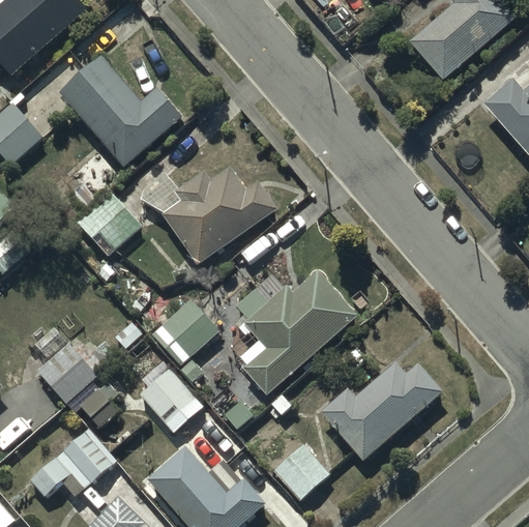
[(2,0),(0,2),(0,64),(8,75),(85,10),(77,0),(2,0)]
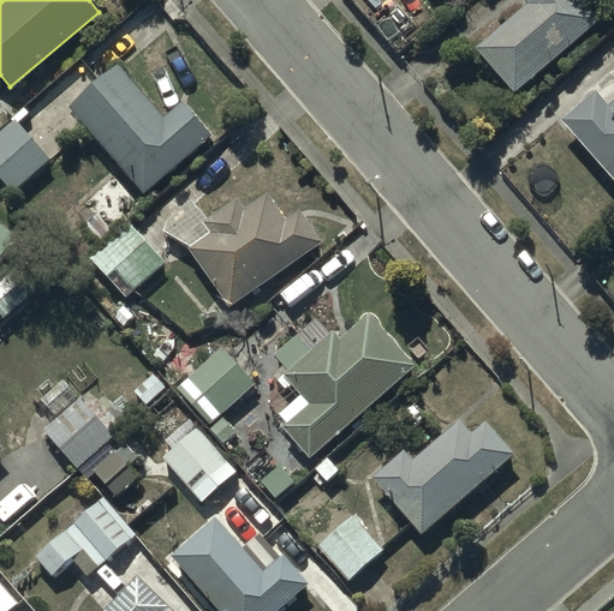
[(514,95),(598,19),(580,0),(519,0),(524,5),(475,49),(514,95)]
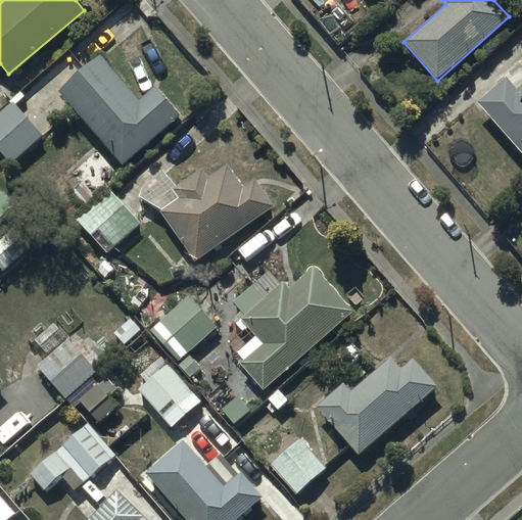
[(58,91),(123,164),(180,114),(155,86),(139,100),(100,55),(58,91)]
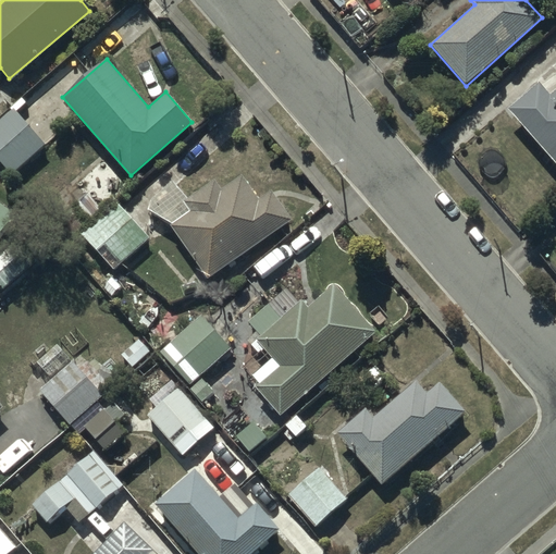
[(540,83),(509,110),(555,161),(555,91),(552,96),(540,83)]
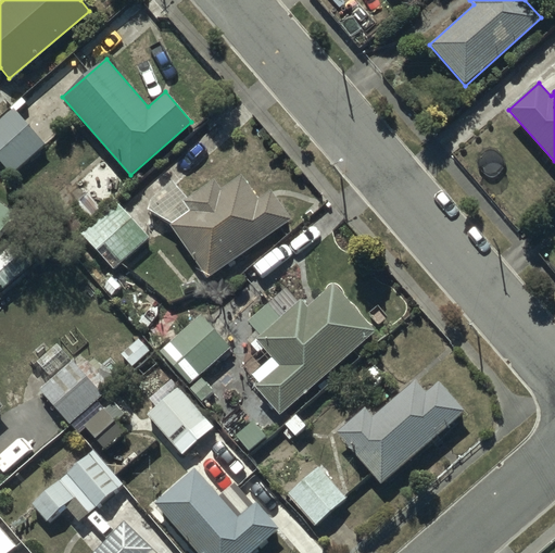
[(0,161),(12,174),(42,145),(10,110),(0,118),(0,161)]
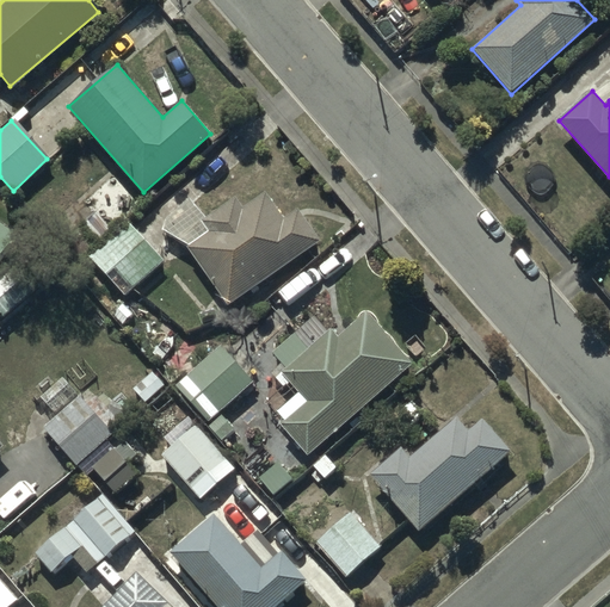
[(188,246),(227,302),(321,241),(300,209),(283,218),(265,192),(242,206),(236,197),(204,217),(192,199),(165,217),(161,230),(188,246)]
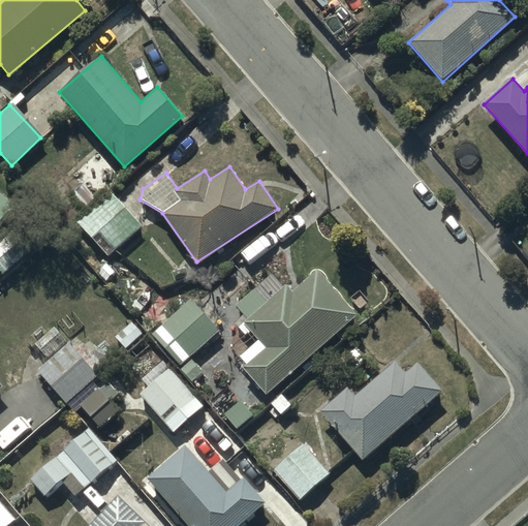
[(70,222),(96,197),(82,184),(70,195),(74,199),(61,213),(70,222)]
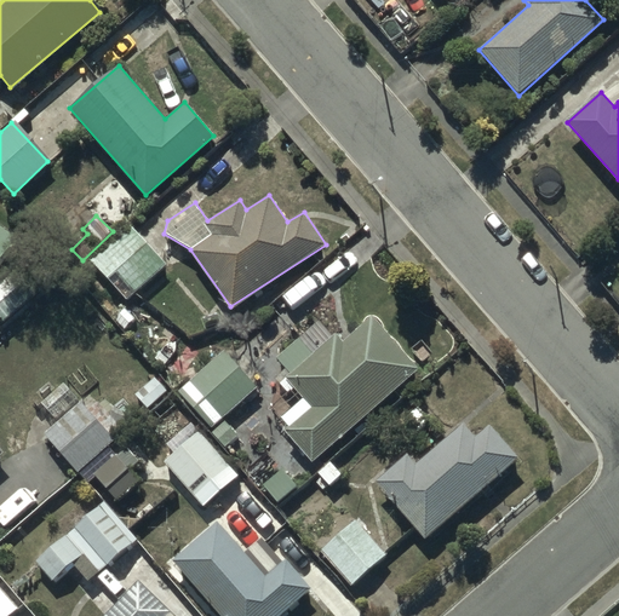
[(0,260),(17,237),(0,224),(0,260)]
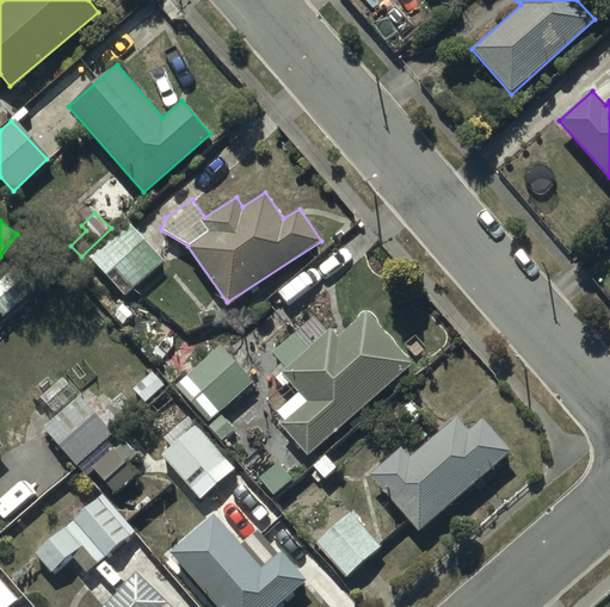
[(129,222),(88,255),(123,296),(162,261),(129,222)]
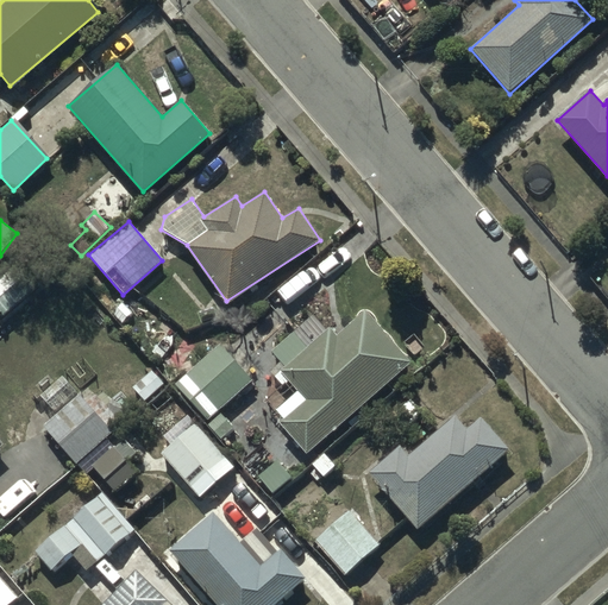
[(0,312),(4,315),(27,294),(8,272),(0,278),(0,312)]
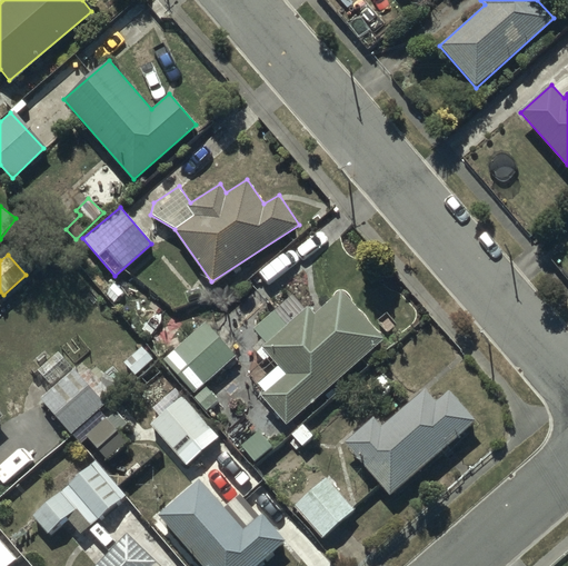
[(261,395),(286,424),(385,338),(342,289),(315,315),(308,308),(306,310),(292,295),(253,328),(262,338),(251,347),(262,359),(248,373),(265,391),(261,395)]
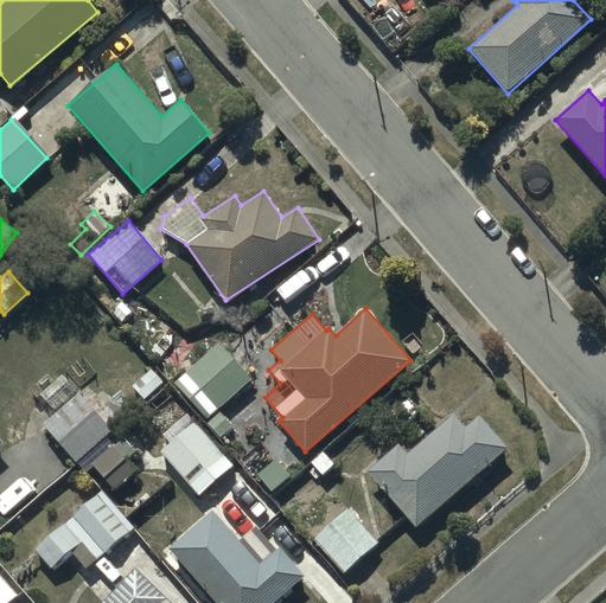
[(249,379),(218,344),(173,383),(203,416),(202,417),(219,437),(231,427),(215,409),(249,379)]
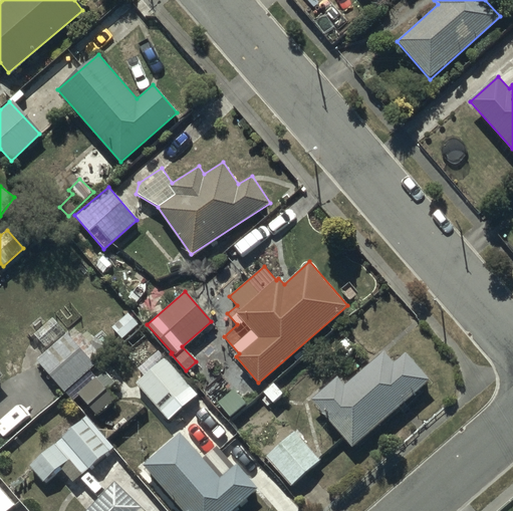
[(63,328),(52,315),(32,333),(43,346),(63,328)]
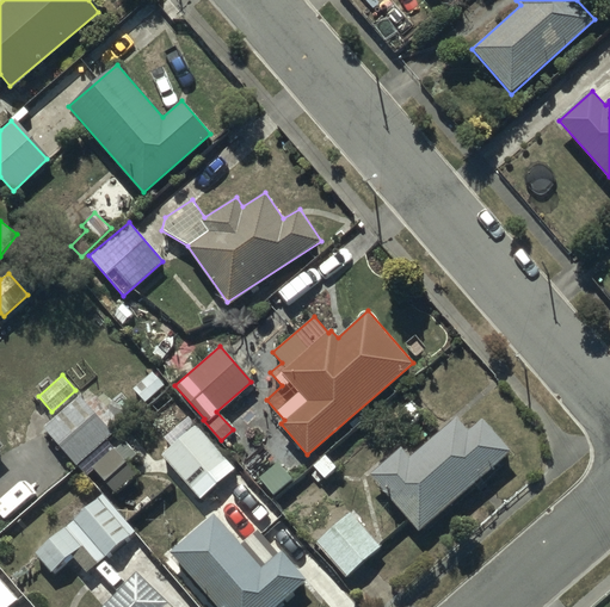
[(44,427),(76,464),(112,433),(80,396),(44,427)]
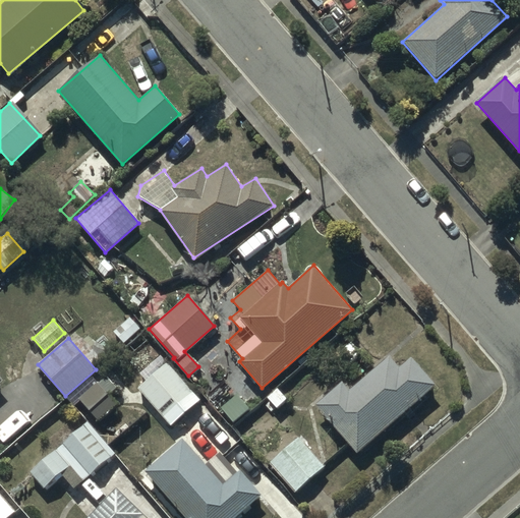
[(137,387),(163,417),(192,392),(167,361),(160,367),(147,351),(142,354),(138,349),(127,358),(131,363),(127,366),(141,384),(137,387)]
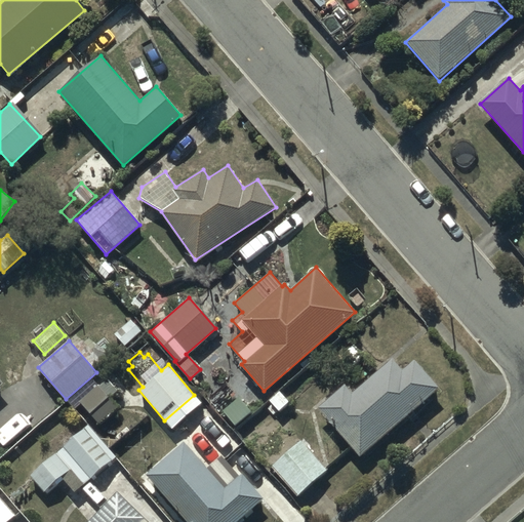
[(360,457),(437,388),(412,361),(402,370),(392,358),(353,394),(345,385),(317,410),(360,457)]
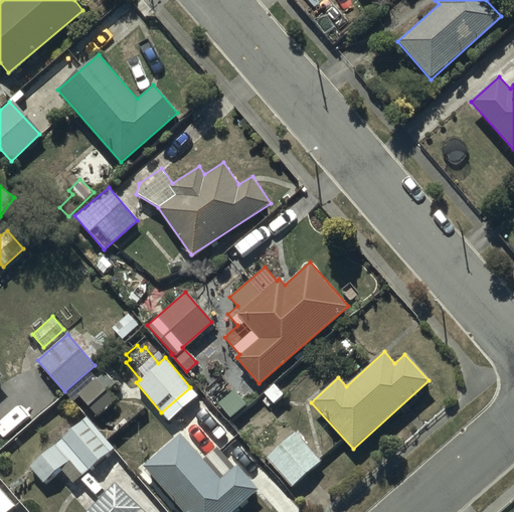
[(222,397),(217,400),(229,416),(255,397),(229,362),(208,378),(222,397)]
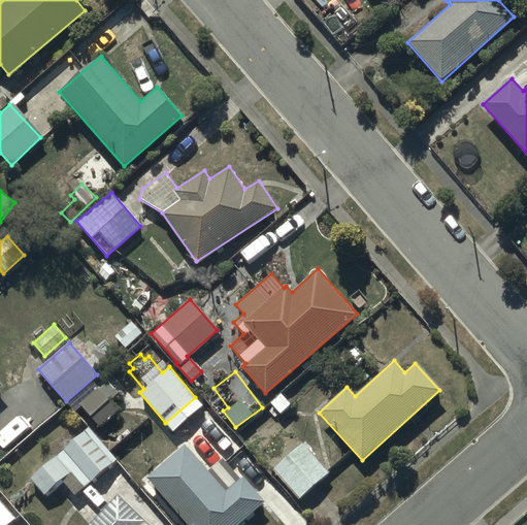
[(116,458),(88,426),(30,479),(44,494),(62,480),(74,494),(116,458)]
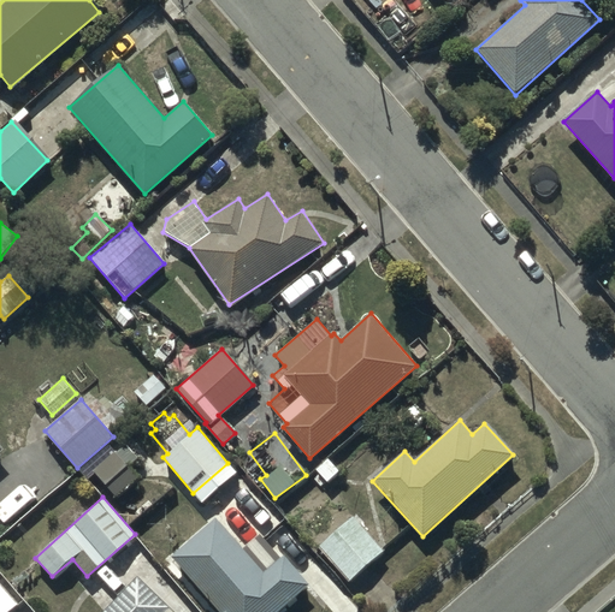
[(353,515),(318,547),(349,582),(384,550),(353,515)]
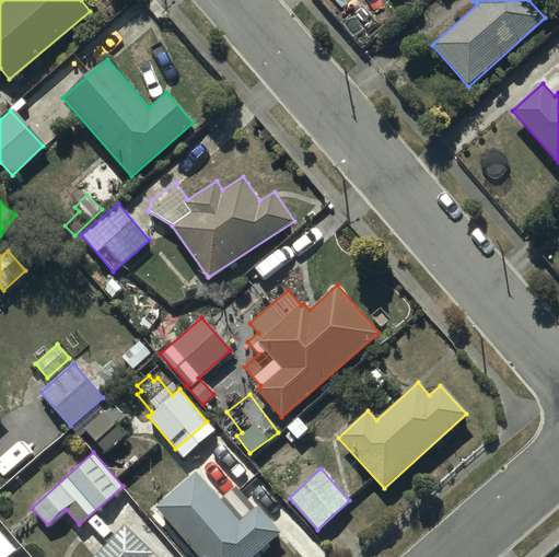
[(196,473),(155,507),(199,556),(253,556),(281,532),(258,505),(239,522),(196,473)]
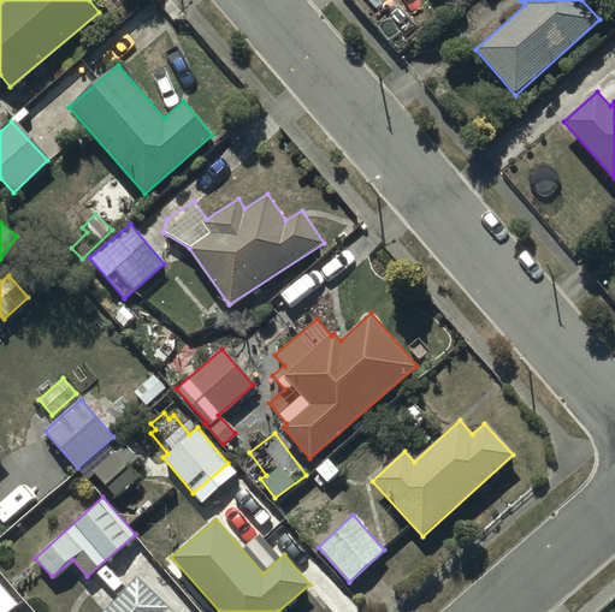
[(164,611),(167,607),(136,578),(105,611),(164,611)]
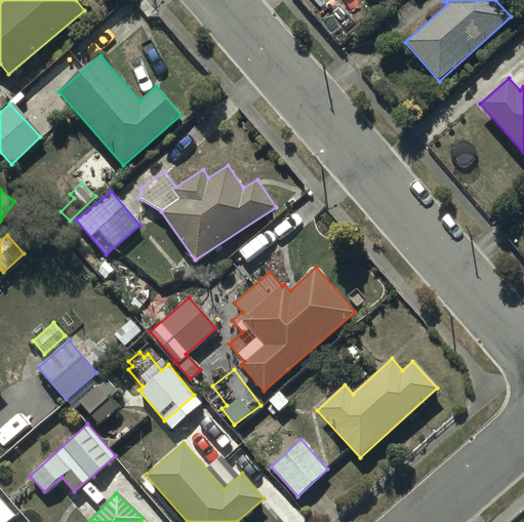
[(0,521),(7,521),(15,515),(0,496),(0,521)]
